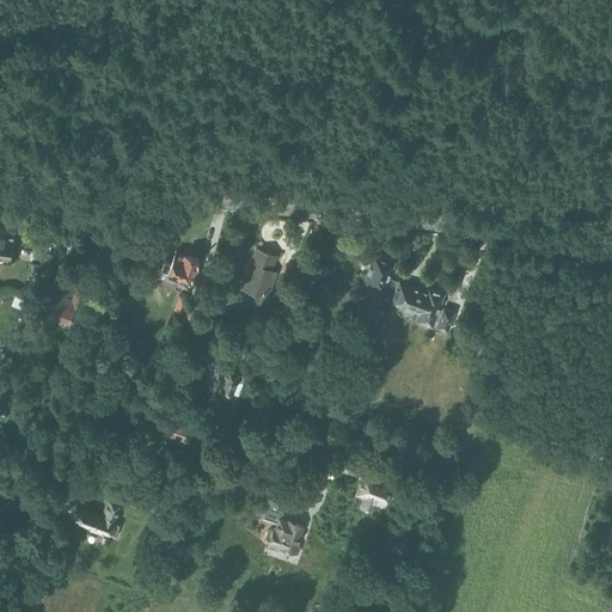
[(0,258),(8,259),(8,257),(11,257),(13,239),(6,238),(7,226),(0,224),(0,258)]
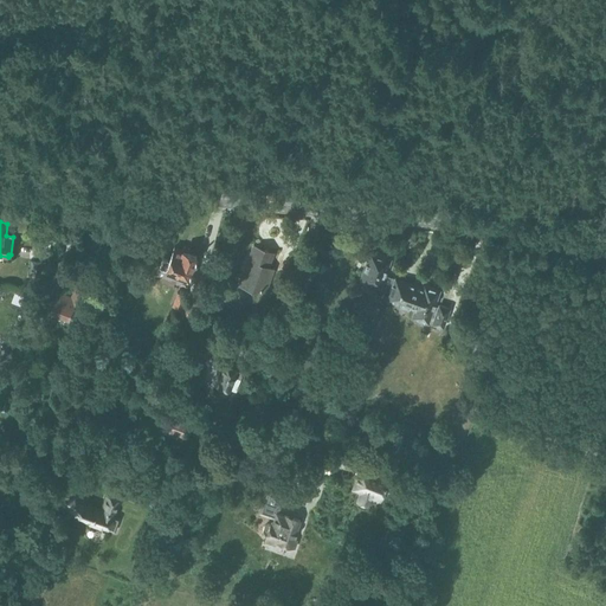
[(239,285),(250,289),(246,297),(262,303),(270,279),(264,278),(271,259),(266,257),(268,251),(253,245),(239,285)]
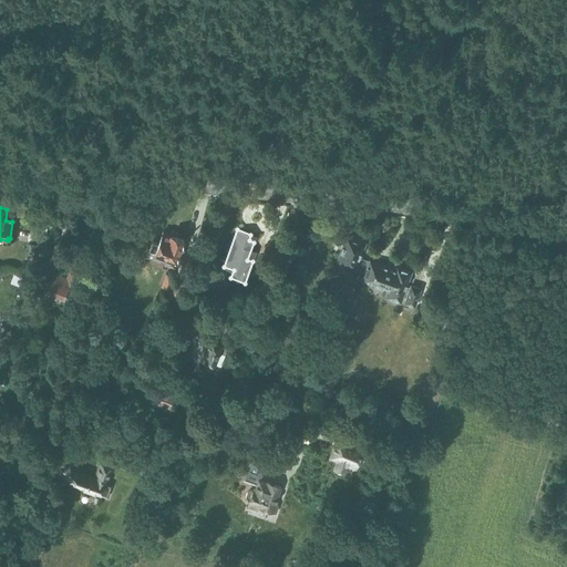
[(158,245),(153,243),(150,250),(175,260),(184,239),(163,232),(158,245)]
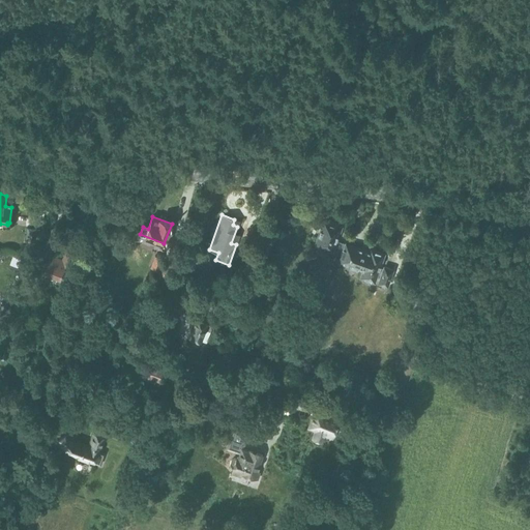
[(341,227),(324,221),(316,244),(332,251),(334,245),(335,240),(336,240),(341,227)]
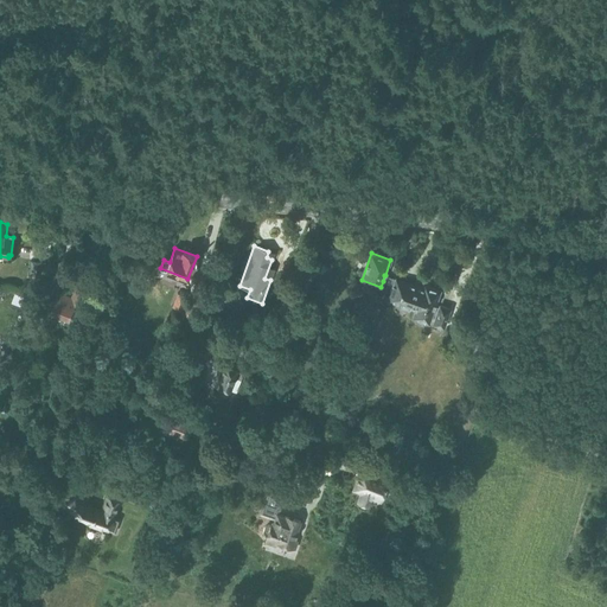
[(32,261),(31,276),(44,278),(50,262),(32,261)]
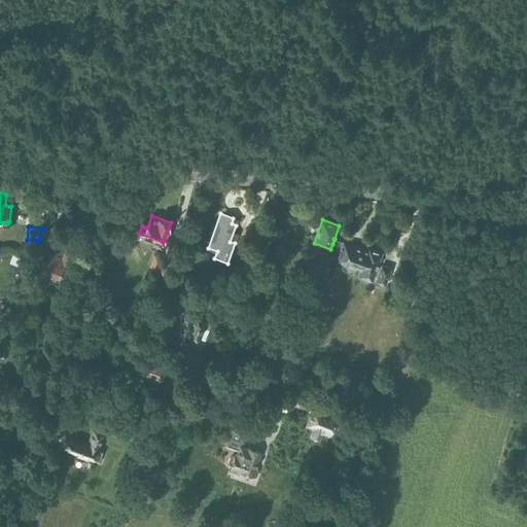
[(176,233),(161,272),(161,273),(168,276),(183,236),(176,233)]
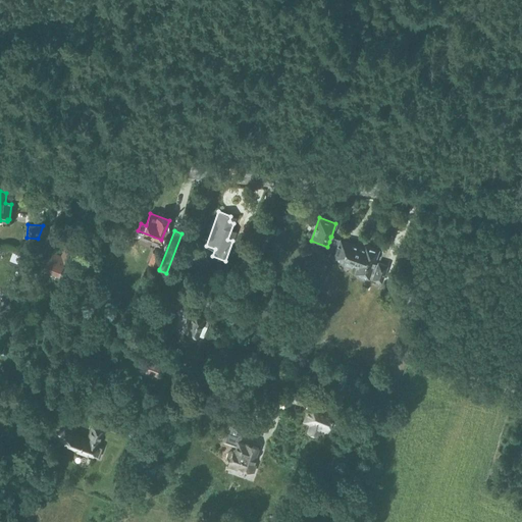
[(330,237),(329,242),(338,245),(335,252),(336,252),(335,257),(346,261),(345,263),(346,265),(352,267),(354,265),(359,266),(359,267),(365,249),(360,247),(360,249),(357,248),(357,246),(342,240),(341,241),(331,237),(330,237)]
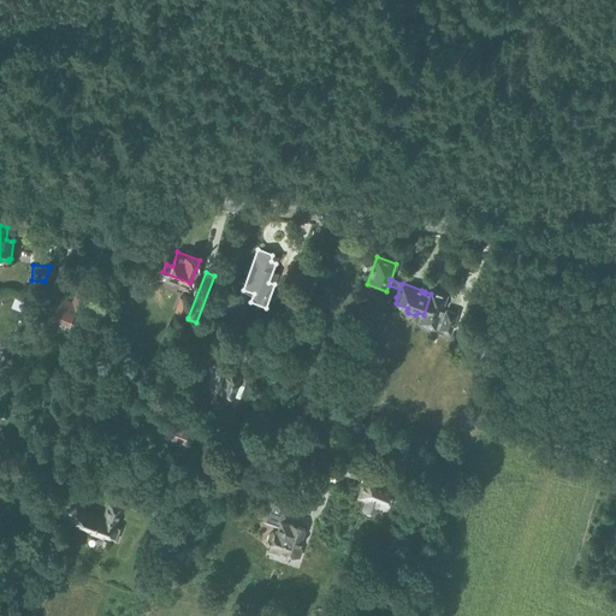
[(40,304),(34,320),(45,325),(49,315),(70,323),(76,307),(76,306),(82,309),(94,288),(83,282),(72,302),(46,291),(40,304)]
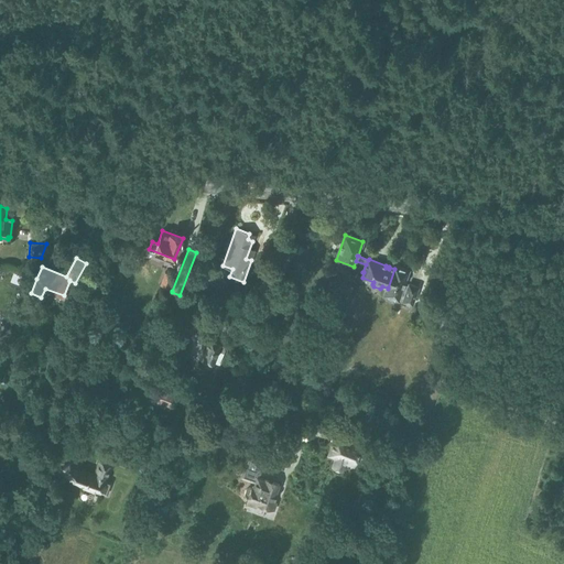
[(407,291),(403,302),(412,305),(419,286),(410,284),(409,286),(404,284),(409,270),(396,266),(394,269),(388,289),(388,288),(384,296),(398,301),(402,290),(407,291)]
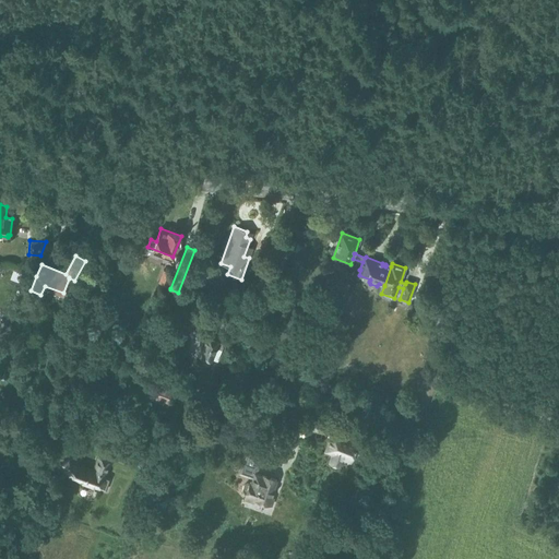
[(453,308),(445,326),(458,332),(465,313),(453,308)]
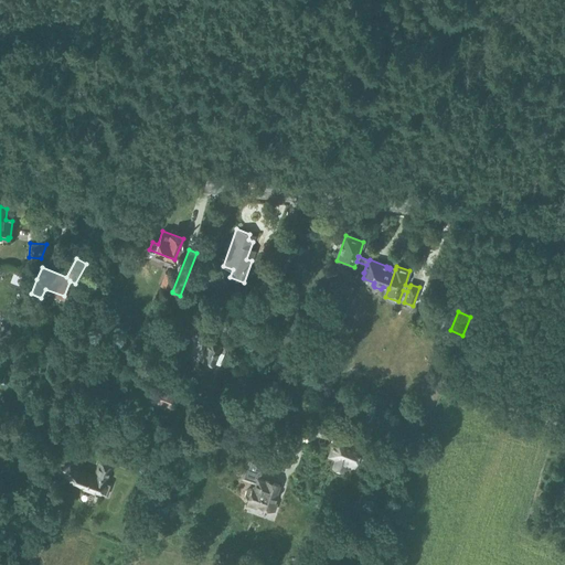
[(184,317),(182,326),(194,329),(196,320),(184,317)]
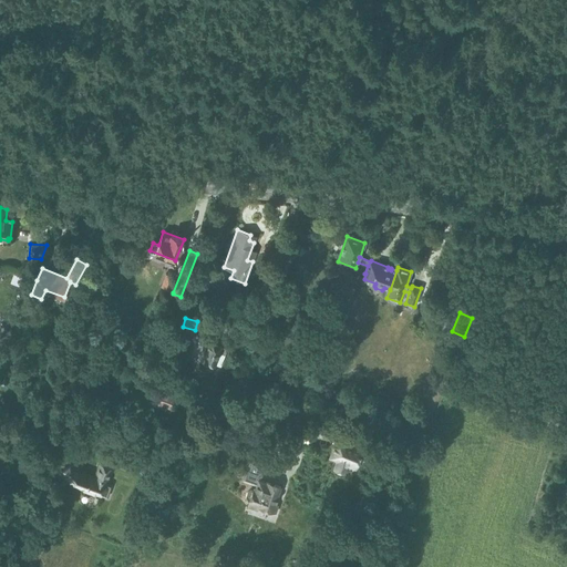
[(224,347),(210,341),(203,360),(216,366),(218,361),(223,362),(226,354),(224,354),(226,349),(224,348),(224,347)]
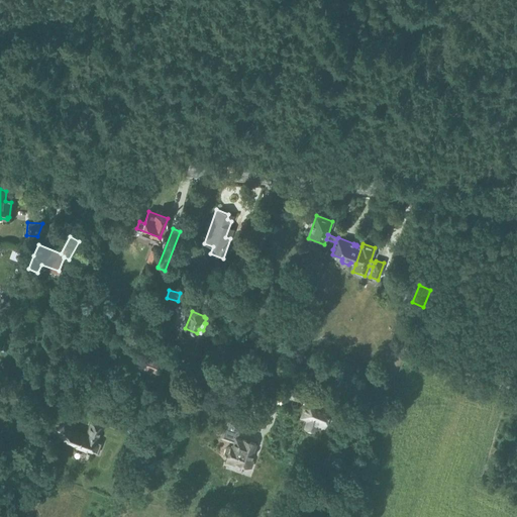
[(165,314),(162,324),(172,328),(176,318),(165,314)]
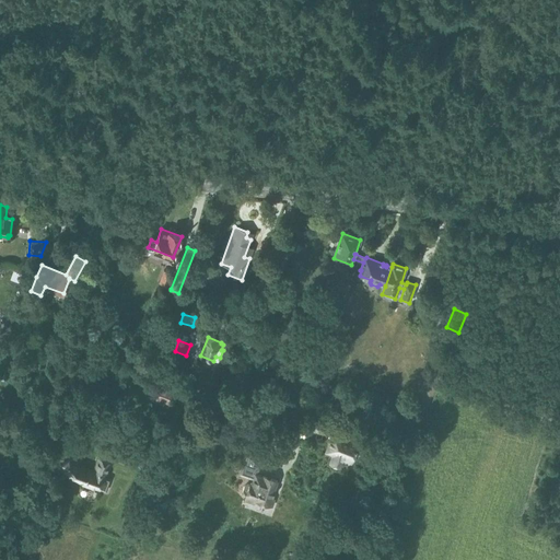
[(150,381),(144,395),(172,405),(177,391),(150,381)]
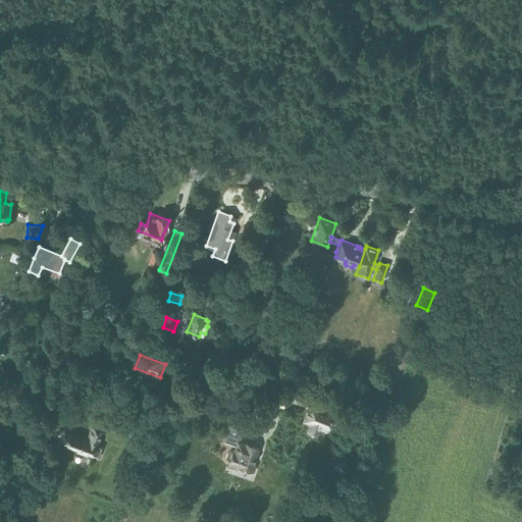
[(271,395),(257,392),(255,403),(269,406),(271,395)]
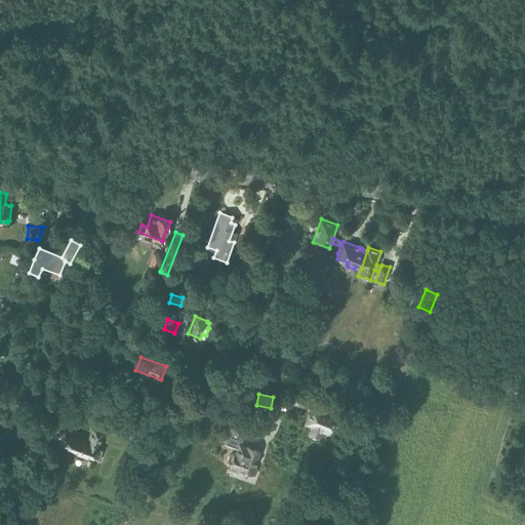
[(311,427),(308,434),(320,439),(322,432),(330,435),(338,413),(311,403),(307,413),(308,414),(304,423),(311,427)]
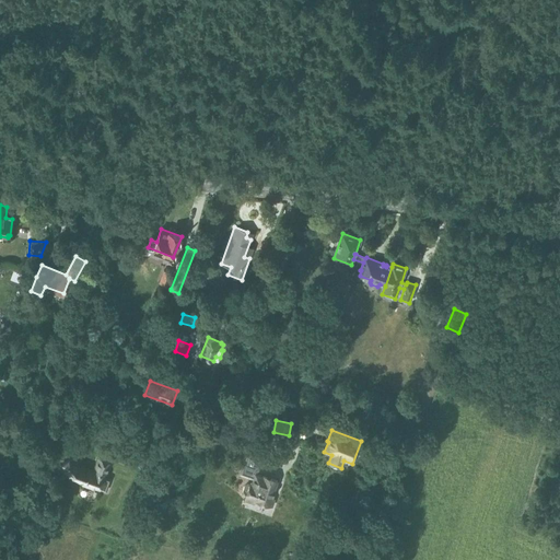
[(248,448),(240,474),(253,478),(252,483),(251,482),(249,485),(247,483),(244,486),(243,490),(245,494),(247,494),(246,498),(271,506),(273,502),(276,494),(272,494),(277,480),(256,474),(257,469),(258,469),(264,454),(248,448)]
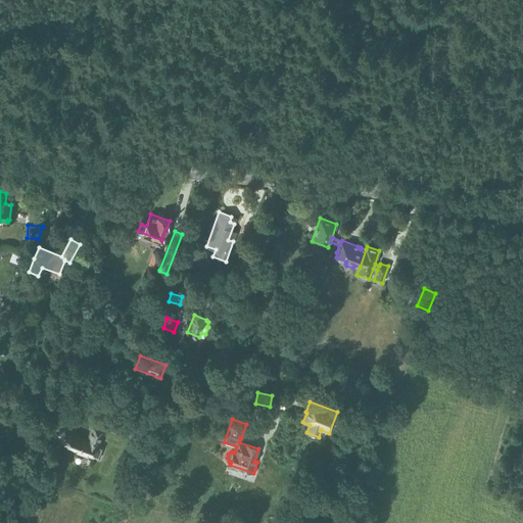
[(88,440),(73,435),(65,426),(56,434),(65,445),(93,457),(102,432),(93,428),(88,440)]
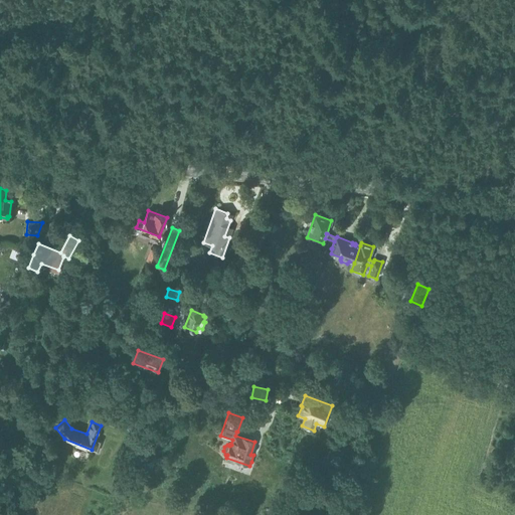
[(312,514),(313,514),(294,506),(290,514),(312,514)]
